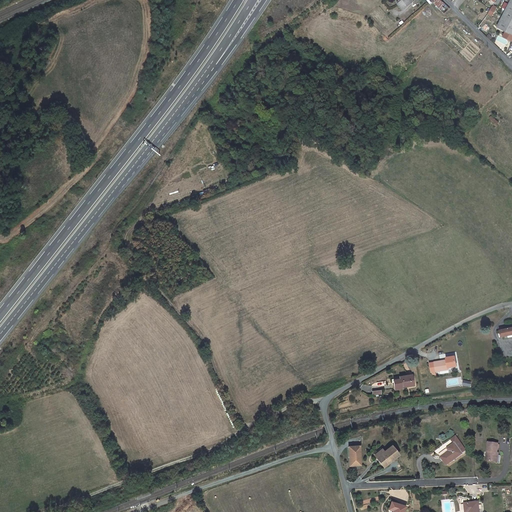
[(399,0),(400,1),(398,3),(403,9),(413,2),(411,0),(399,0)]
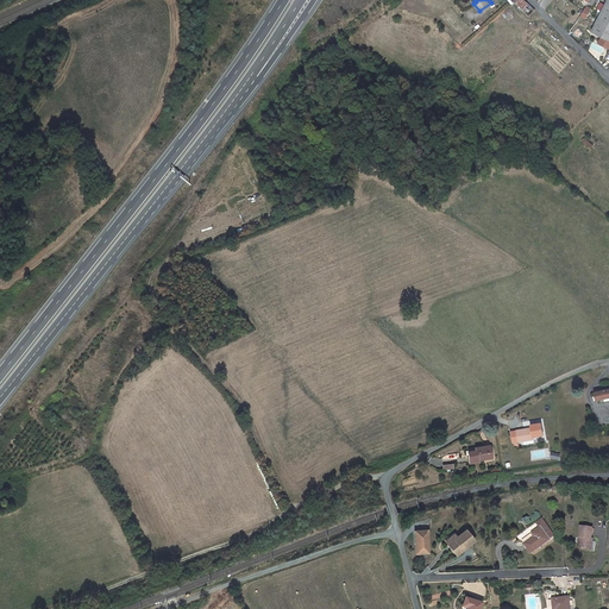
[(529,17),(535,10),(523,0),(514,0),(514,1),(529,17)]
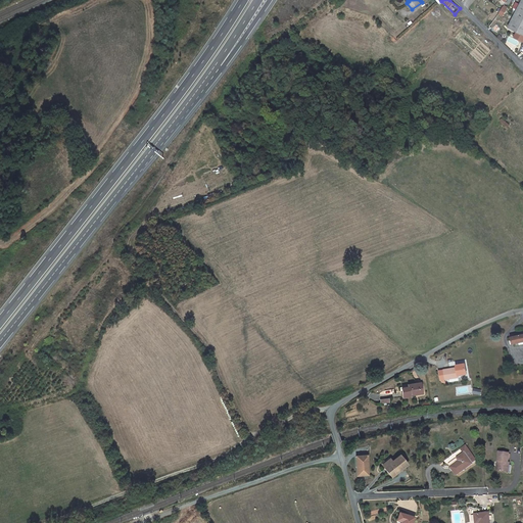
[(517,32),(522,35),(522,0),(509,28),(517,32)]
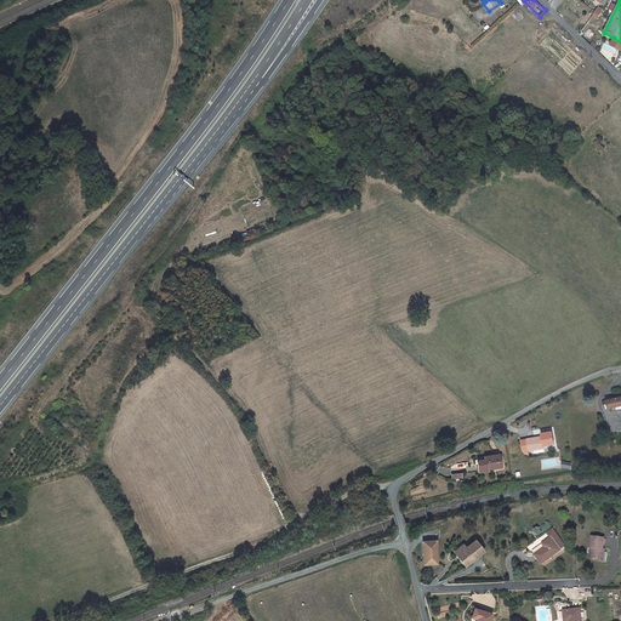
[(602,10),(598,7),(592,17),(597,20),(602,10)]
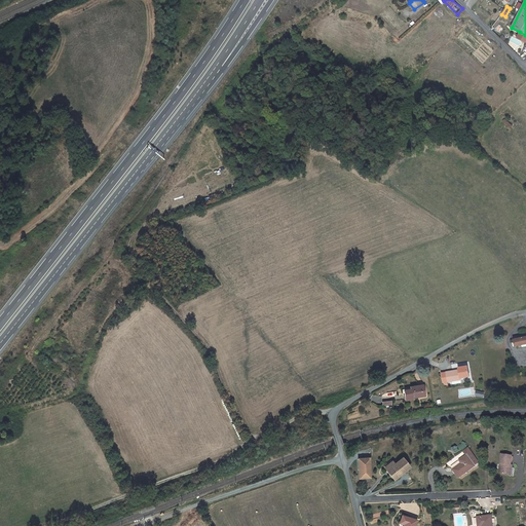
[(511,128),(513,125),(504,119),(503,121),(511,128)]
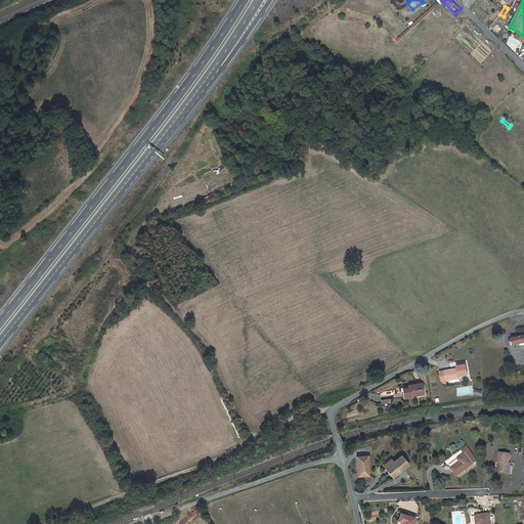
[(520,343),(523,342),(523,335),(518,337),(512,338),(513,345),(520,343)]
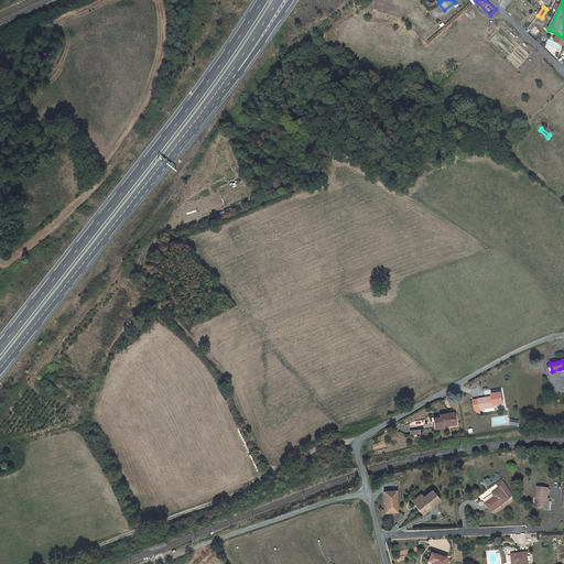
[(478,399),(480,409),(485,409),(494,407),(492,397),(478,399)]
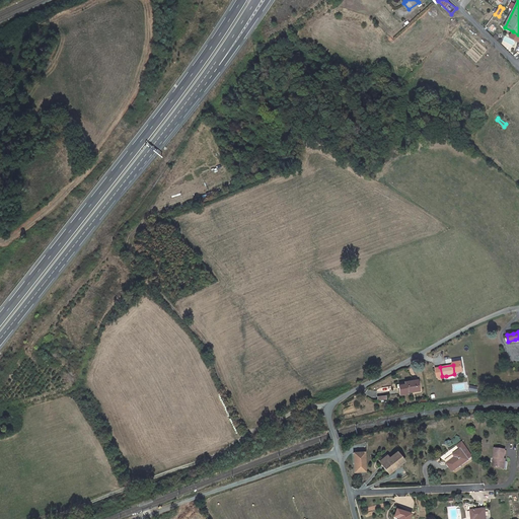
[(405,385),(398,386),(399,389),(400,395),(408,394),(406,393),(420,391),(418,380),(404,382),(405,385)]
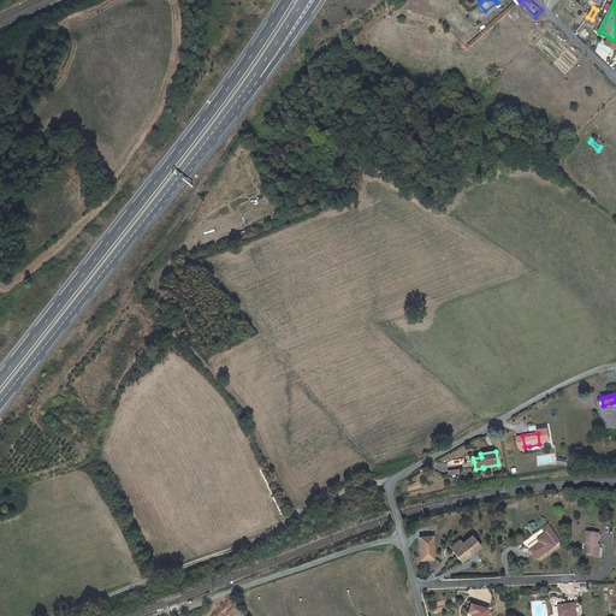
[(540,543),(531,550),(537,560),(556,546),(555,545),(551,542),(556,538),(548,526),(543,529),(546,534),(539,540),(540,543)]
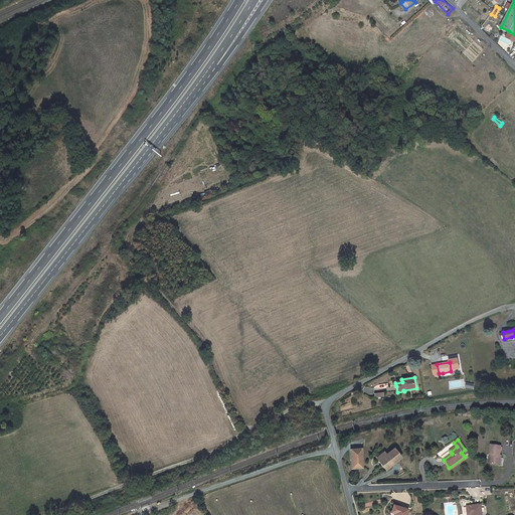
[(500,456),(501,447),(491,445),(489,464),(498,465),(499,456),(500,456)]
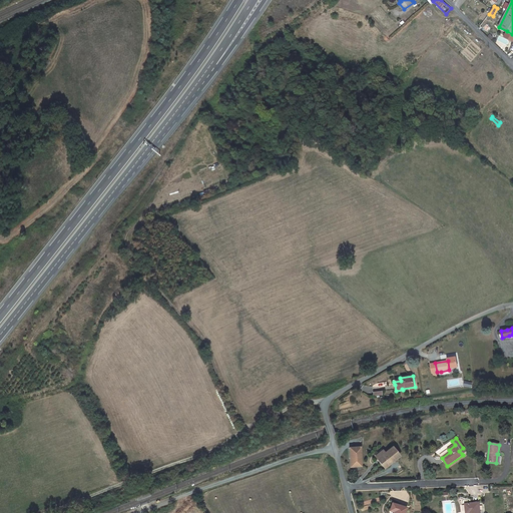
[(360,447),(349,448),(351,467),(362,466),(360,447)]
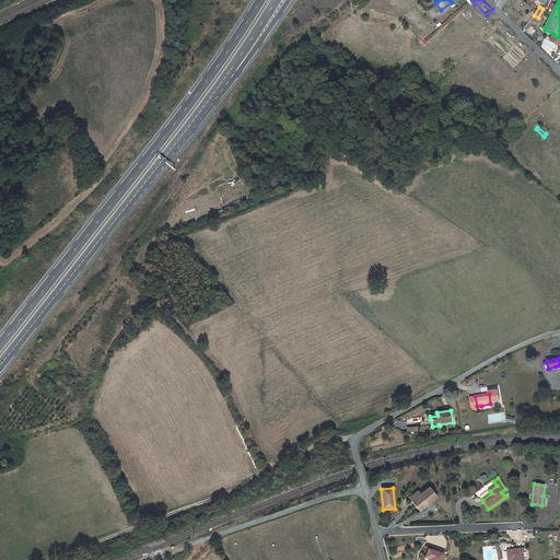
[(427,503),(428,504),(435,498),(428,488),(420,494),(411,501),(419,511),(426,505),(426,504),(427,503)]
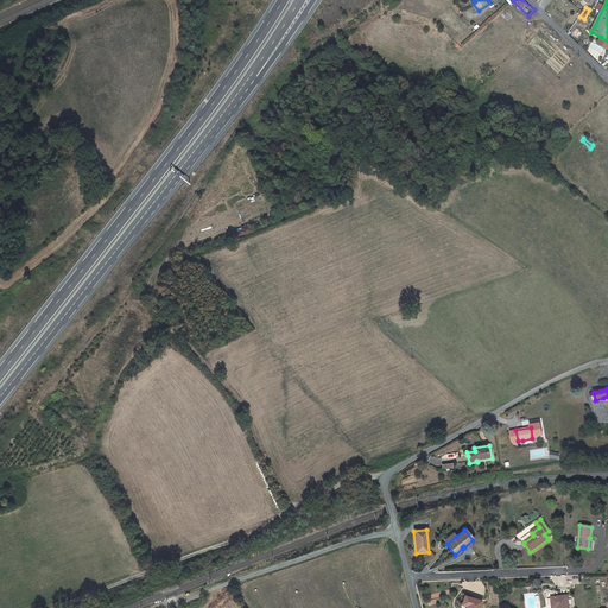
[(456,537),(454,533),(444,542),(447,544),(456,537)]
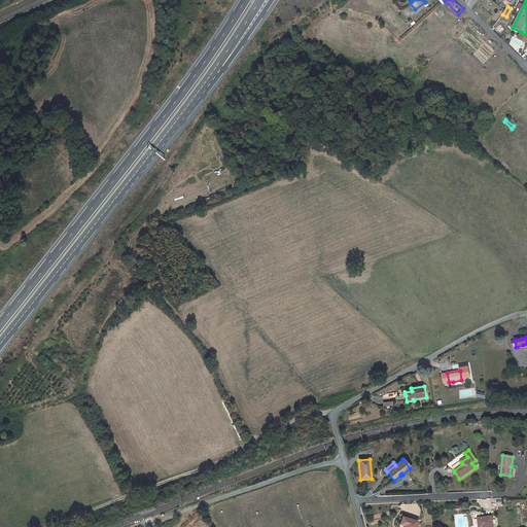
[(400,524),(405,526),(403,526),(415,526),(417,521),(402,517),(400,524)]
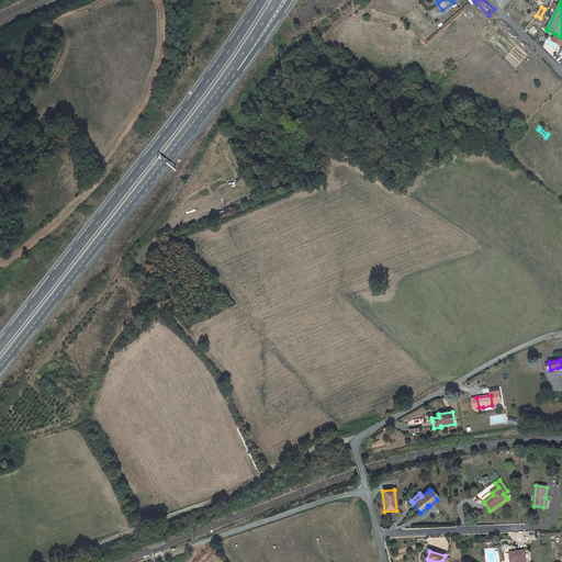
[(510,560),(514,560),(514,561),(525,561),(525,551),(510,553),(510,560)]
